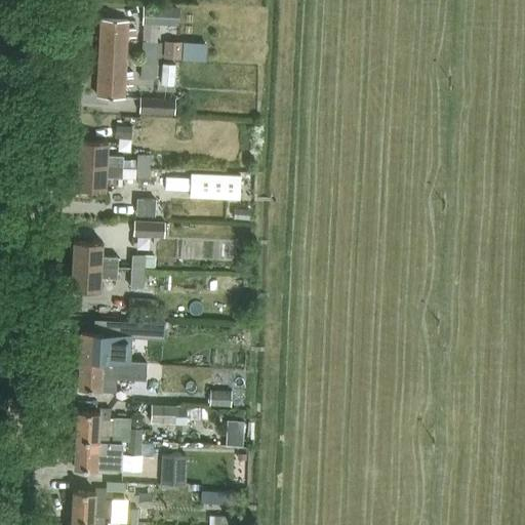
[(144,6),(143,23),(179,25),(180,8),(144,6)]
